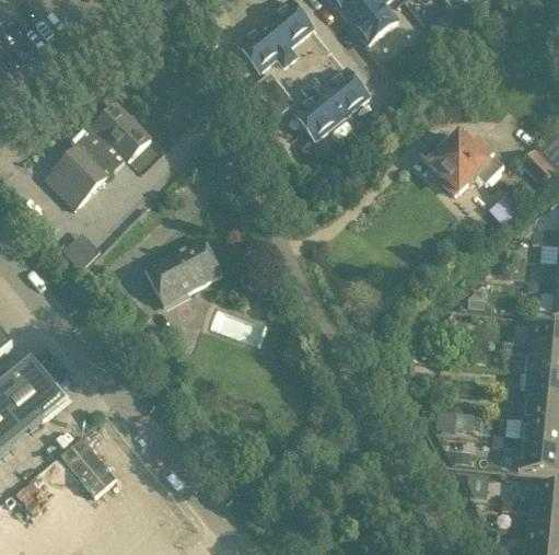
[(293,43),(312,29),(300,14),(289,0),(235,44),(258,72),(282,53),(289,60),(301,51),(293,43)]
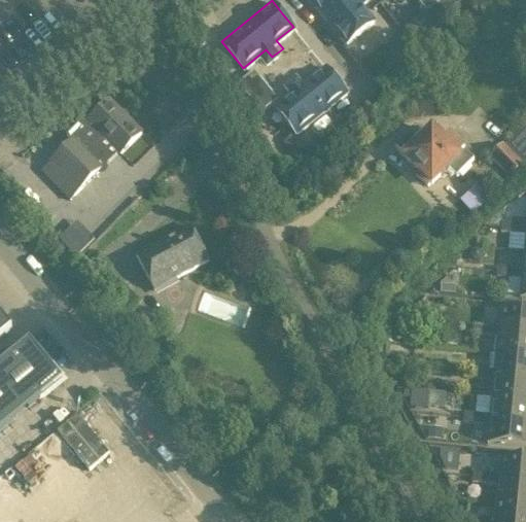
[(312,0),(346,41),(347,42),(373,20),(359,3),(362,0),(312,0)]
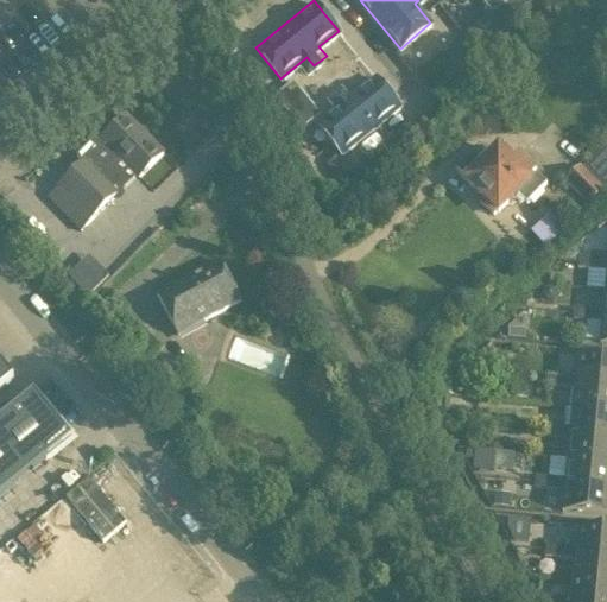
[(482,0),(489,8),(492,10),(504,0),(482,0)]
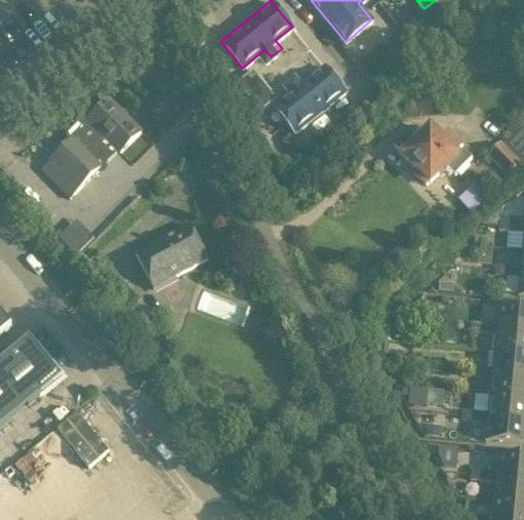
[(422,7),(400,27),(411,40),(435,21),(425,8),(422,7)]
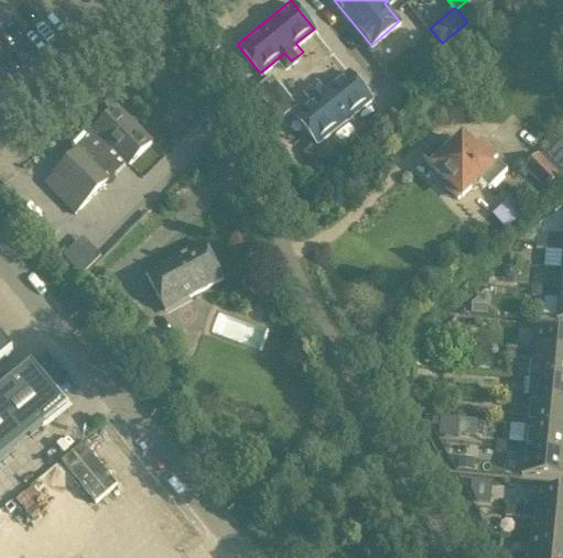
[(316,142),(370,98),(347,69),(329,85),(323,76),(311,86),(317,94),(293,113),(316,142)]
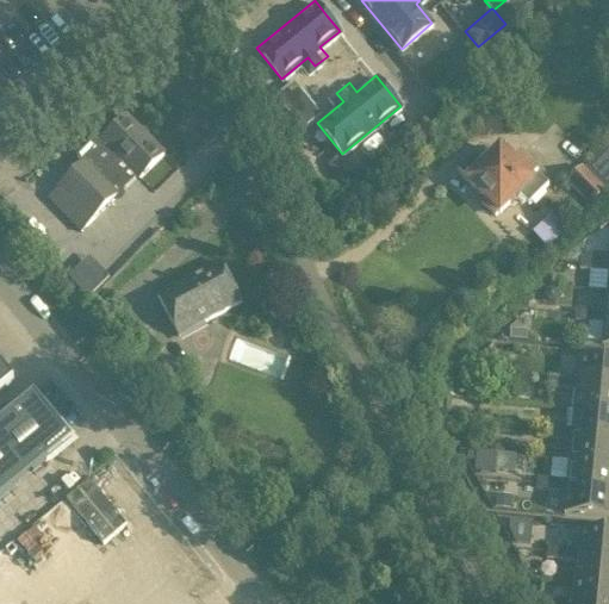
[(292,79),(274,94),(300,126),(319,112),(292,79)]
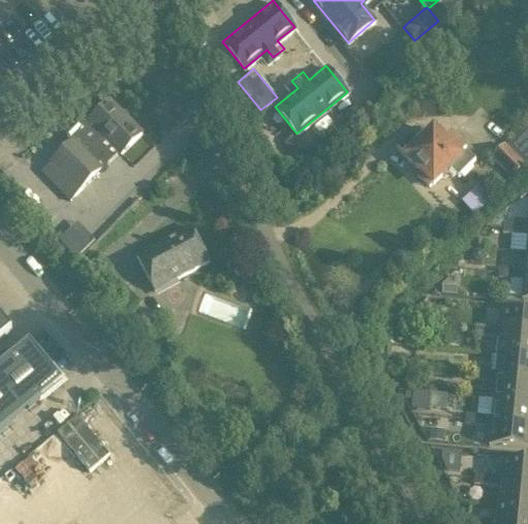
[(51,158),(39,168),(68,198),(80,187),(96,171),(101,166),(105,162),(118,150),(122,153),(142,132),(110,99),(101,108),(96,101),(75,122),(76,123),(66,132),(71,137),(51,158)]
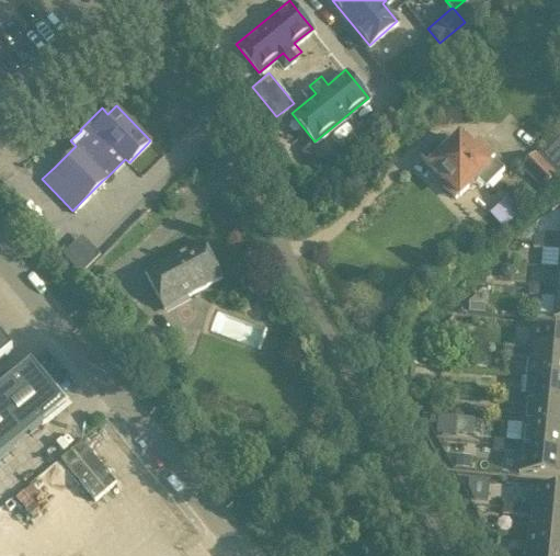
[(522,166),(541,185),(559,168),(559,136),(556,133),(536,154),(535,152),(522,166)]
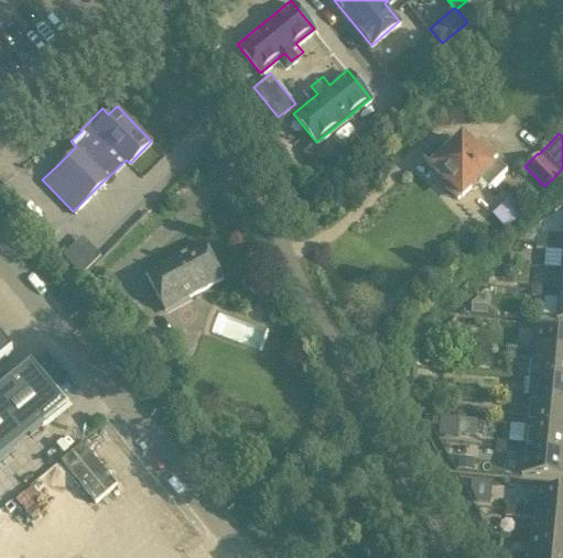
[(436,141),(422,154),(433,164),(432,165),(447,179),(444,183),(456,195),(459,192),(461,193),(478,176),(487,185),(506,167),(487,150),(490,145),(484,140),(480,143),(478,140),(471,148),(461,137),(446,151),(436,141)]
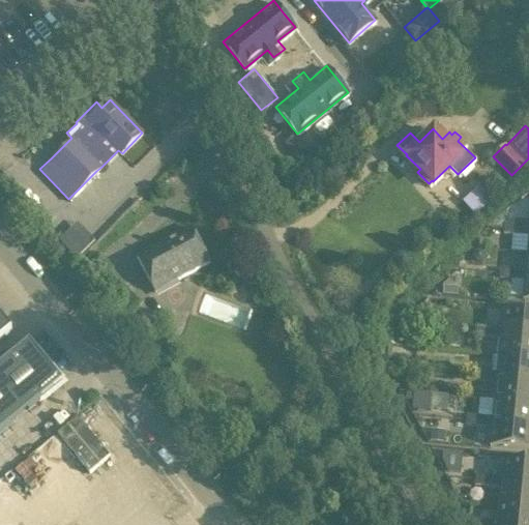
[(296,134),(286,142),(295,152),(305,144),(296,134)]
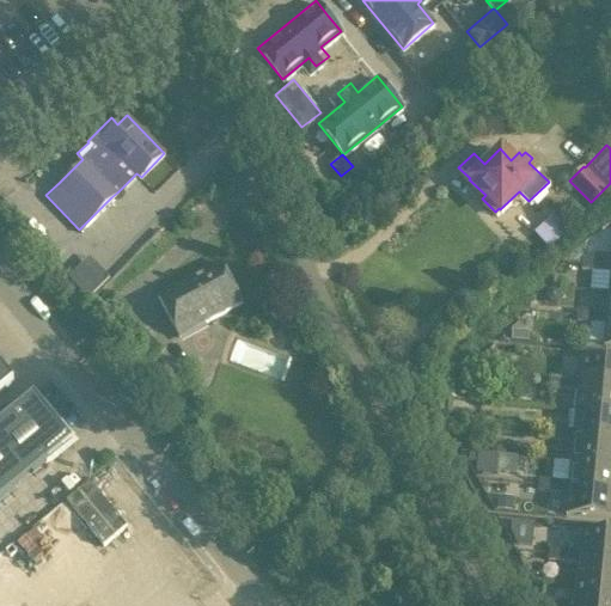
[(562,257),(560,258),(581,261),(581,255),(580,240),(562,257)]
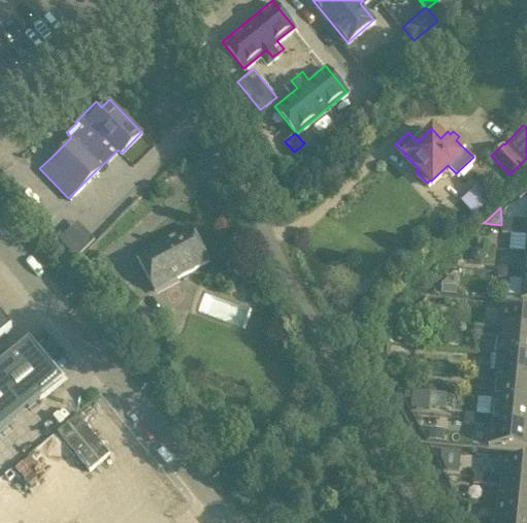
[(500,229),(514,231),(515,221),(501,220),(501,225),(500,229)]
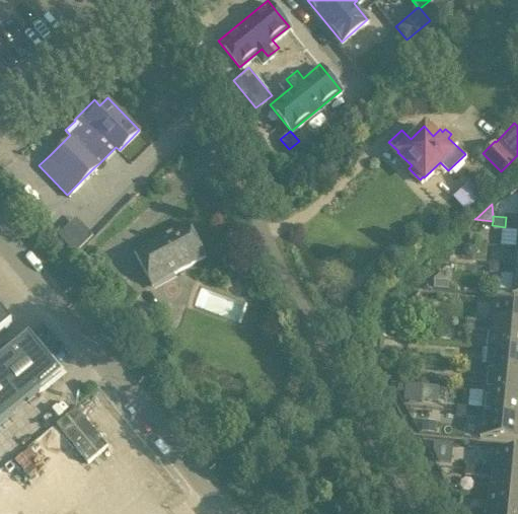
[(517,245),(517,223),(517,219),(506,217),(505,227),(517,228),(515,245),(517,245)]
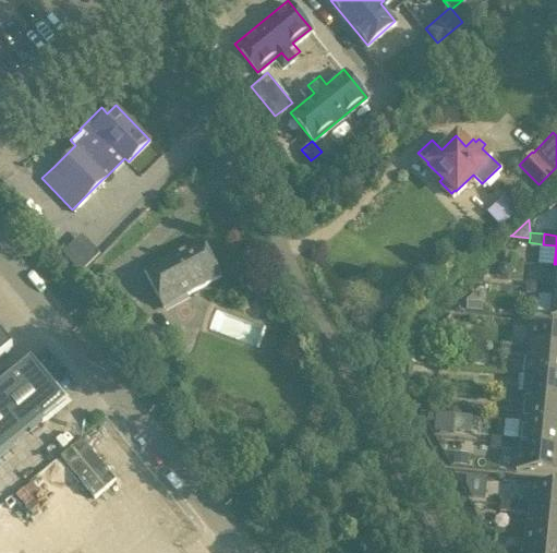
[(200,237),(142,267),(161,304),(219,273),(200,237)]
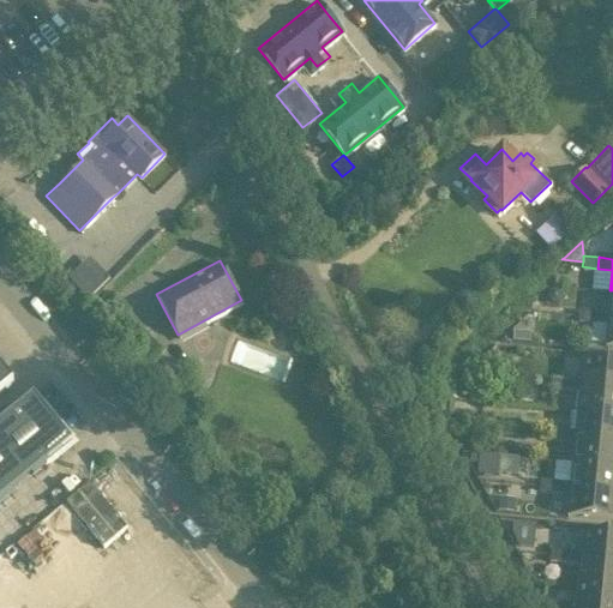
[(77,265),(66,276),(86,298),(97,287),(77,265)]
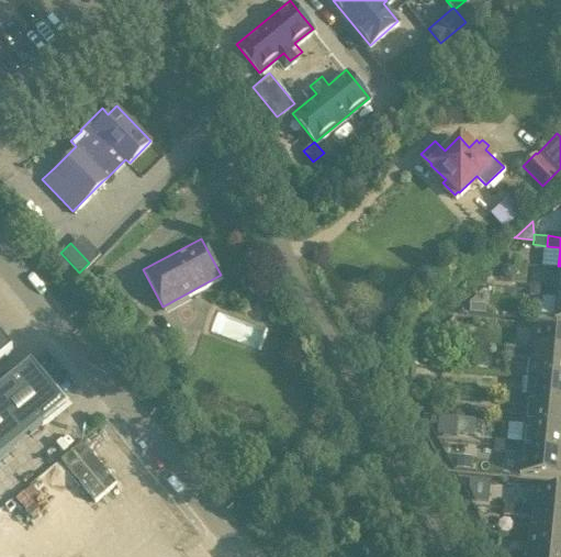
[(542,293),(542,283),(529,281),(528,292),(542,293)]
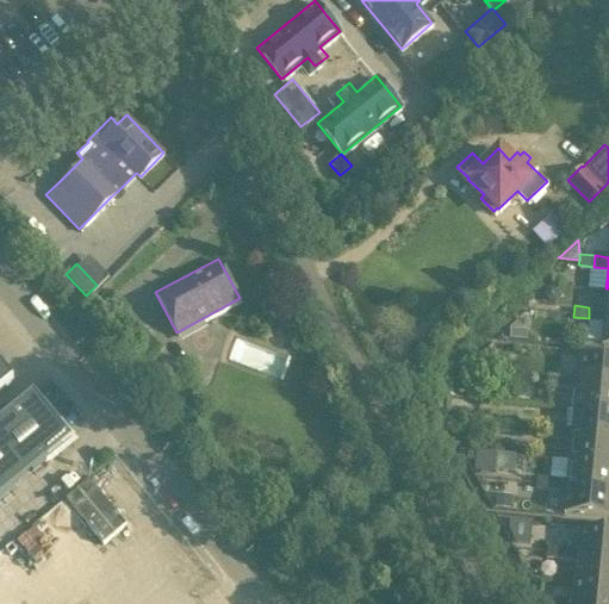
[(589,318),(586,337),(601,338),(601,341),(608,341),(608,313),(603,313),(604,309),(589,307),(589,318)]
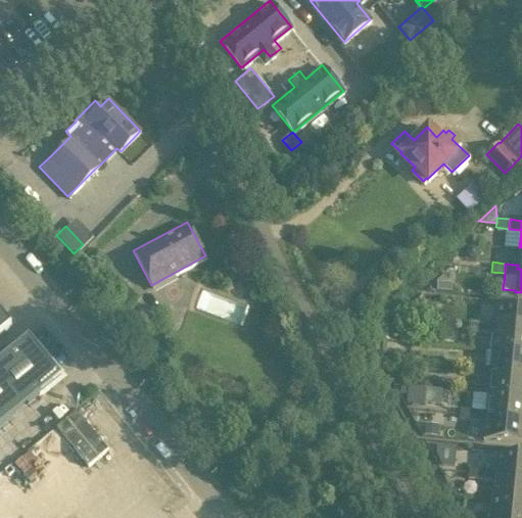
[(437,280),(437,288),(452,289),(453,281),(437,280)]
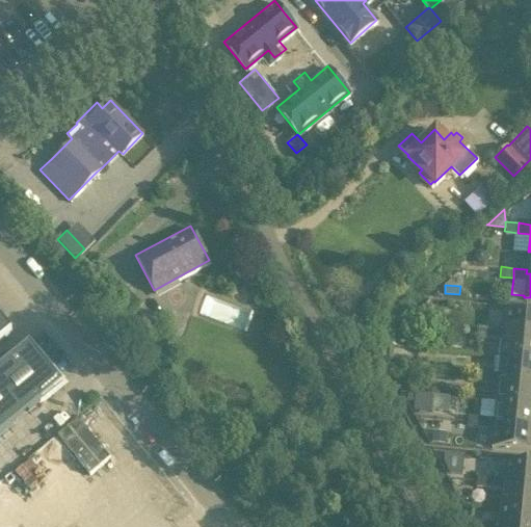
[(530,310),(504,308),(502,326),(502,332),(530,334),(530,310)]
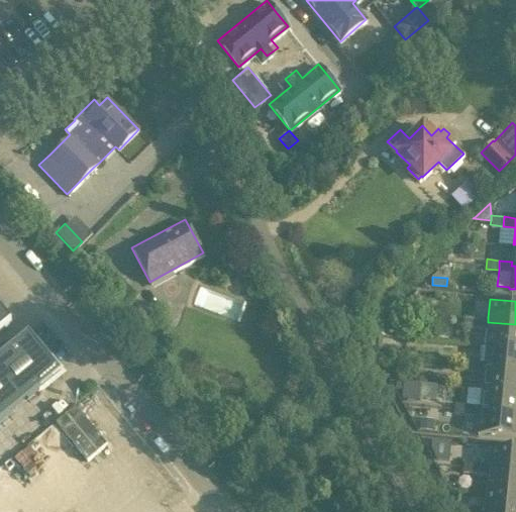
[(0,325),(9,318),(0,306),(0,325)]
